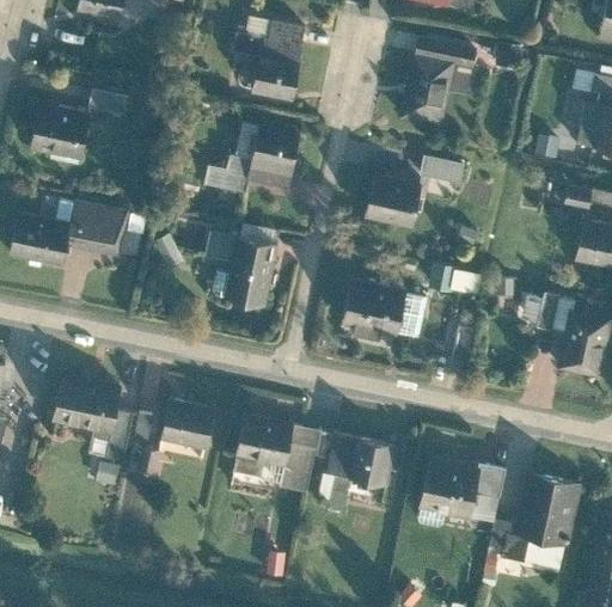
[(78,0),(75,8),(122,20),(126,0),(78,0)]
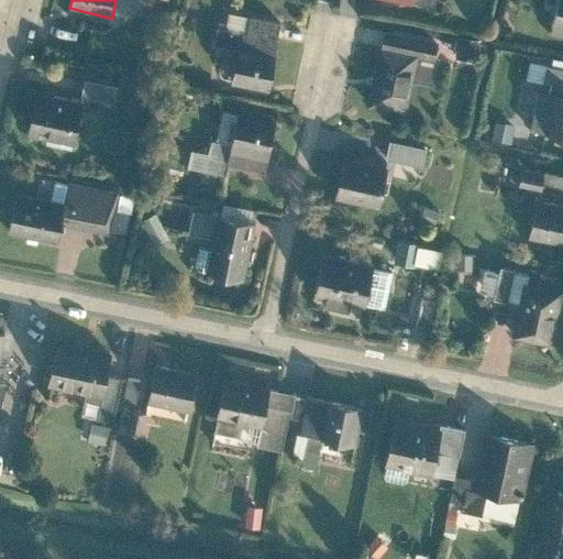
[(562,0),(560,0),(552,35),(562,36),(562,0)]
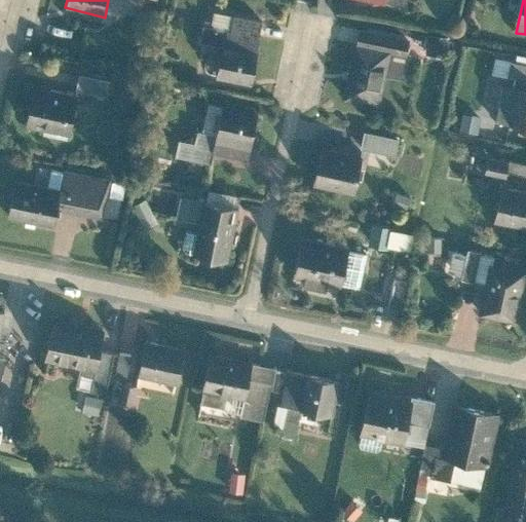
[(222,51),(216,79),(250,86),(263,25),(213,15),(207,48),(222,51)]
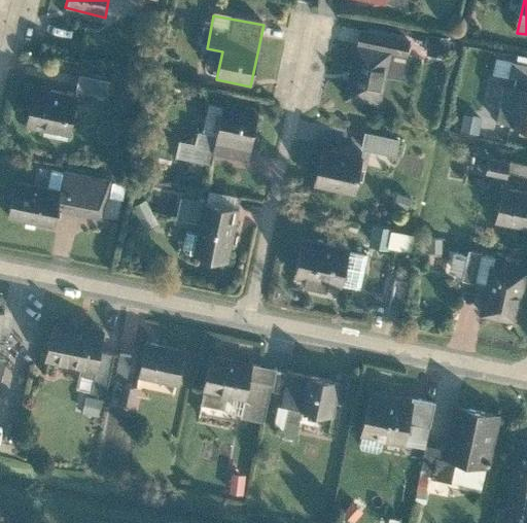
[(412,43),(360,33),(346,104),(380,111),(392,56),(408,59),(412,43)]
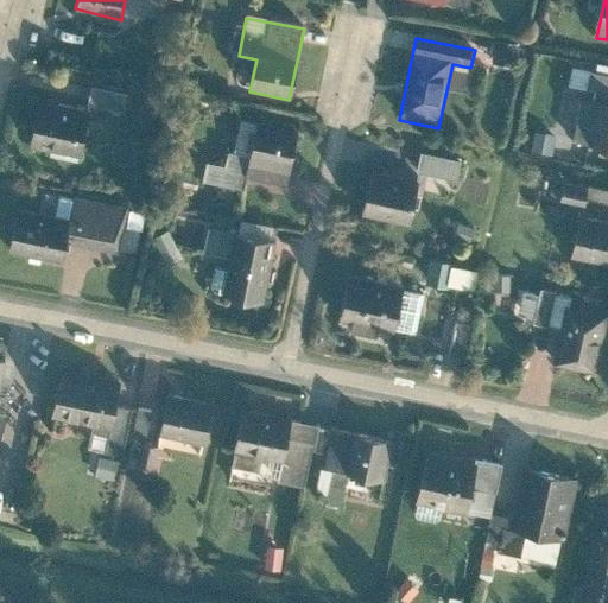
[(607,75),(595,74),(582,143),(607,147),(607,75)]
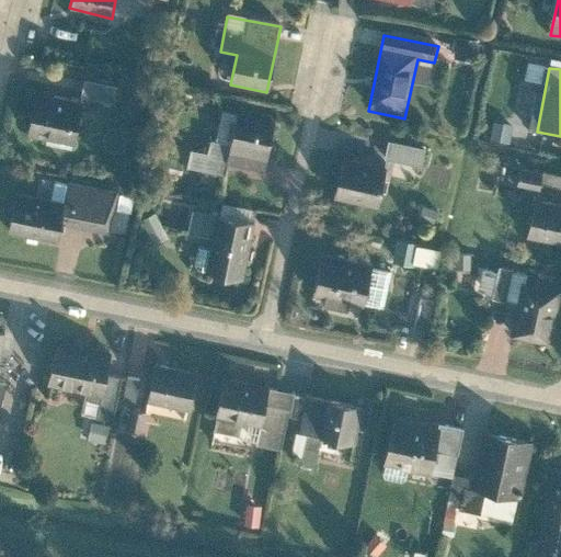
[(86,79),(82,101),(110,105),(113,82),(86,79)]
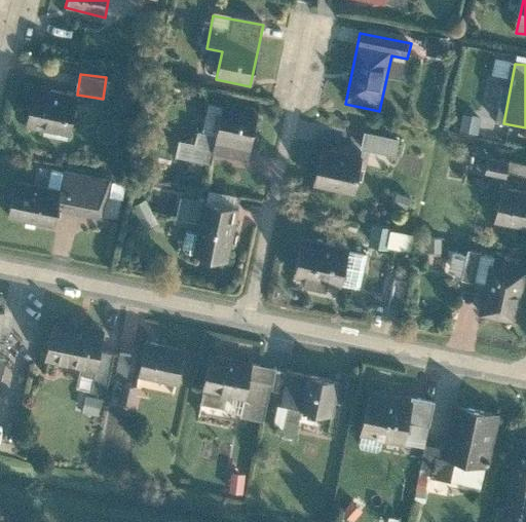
[(37,88),(28,128),(68,138),(77,98),(37,88)]
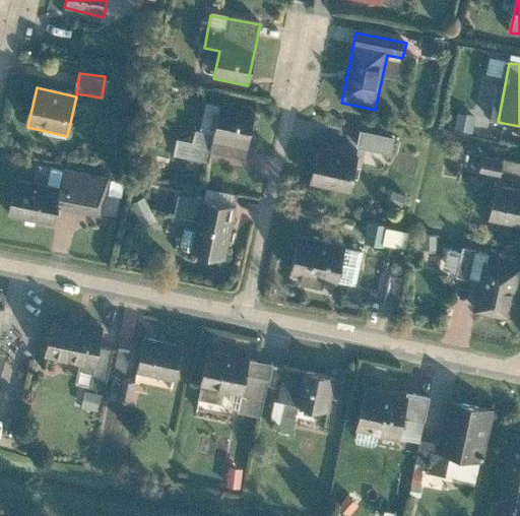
[(219,106),(209,151),(245,159),(255,114),(219,106)]
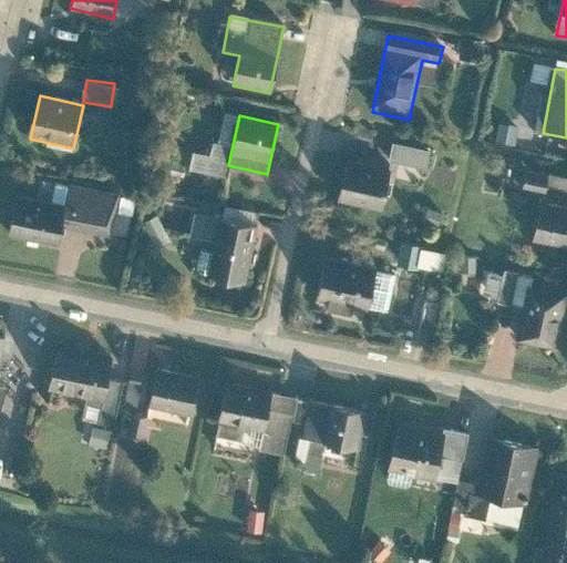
[(393,145),(390,165),(426,172),(430,152),(393,145)]
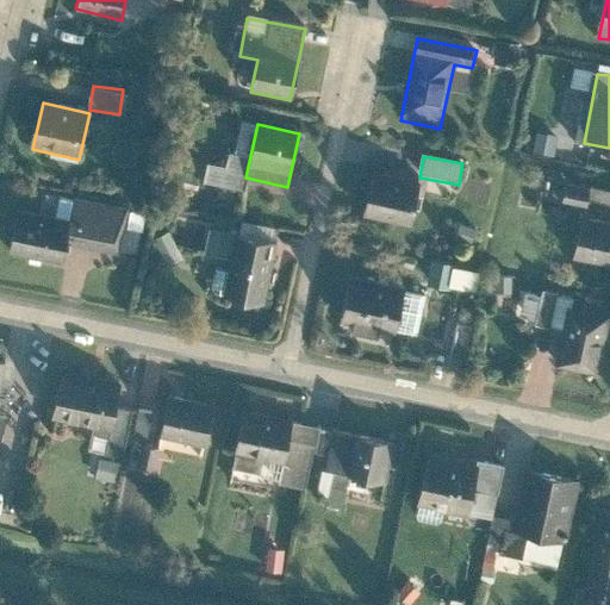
[(373,173),(363,216),(411,226),(421,184),(373,173)]
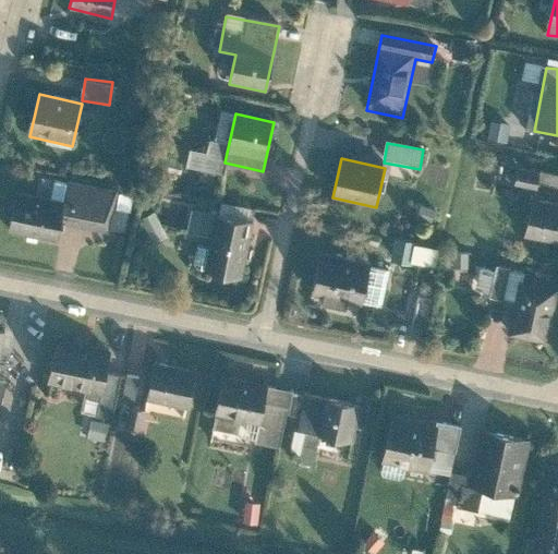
[(516,168),(512,183),(535,189),(538,173),(516,168)]
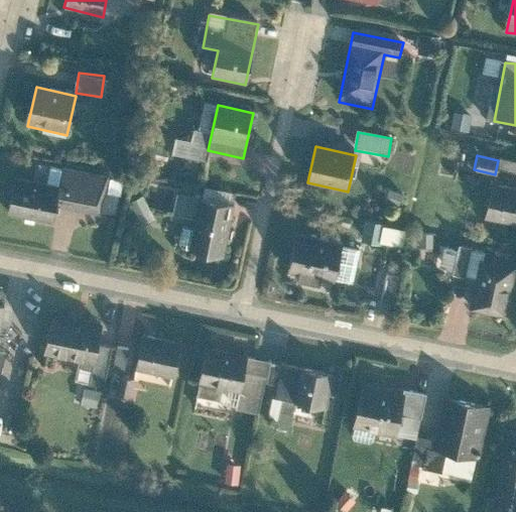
[(17,176),(8,215),(51,225),(60,187),(17,176)]
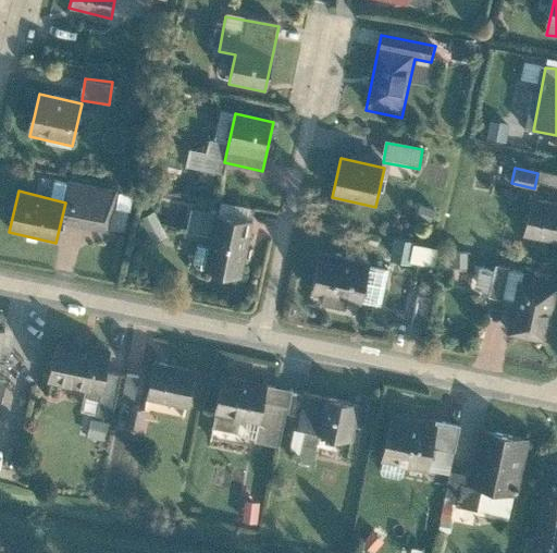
[(556,204),(531,198),(522,237),(556,245),(556,204)]
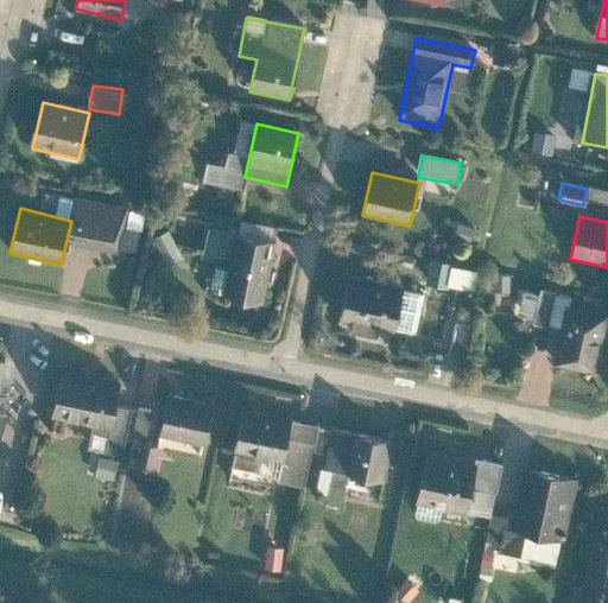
[(458,226),(453,241),(468,248),(474,232),(458,226)]
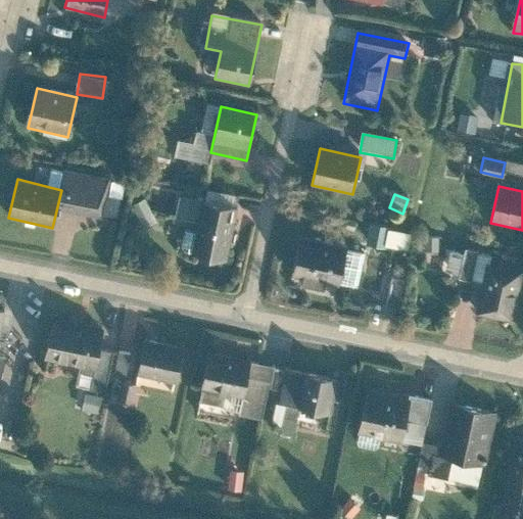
[(195,256),(226,263),(237,207),(181,196),(176,222),(201,227),(195,256)]
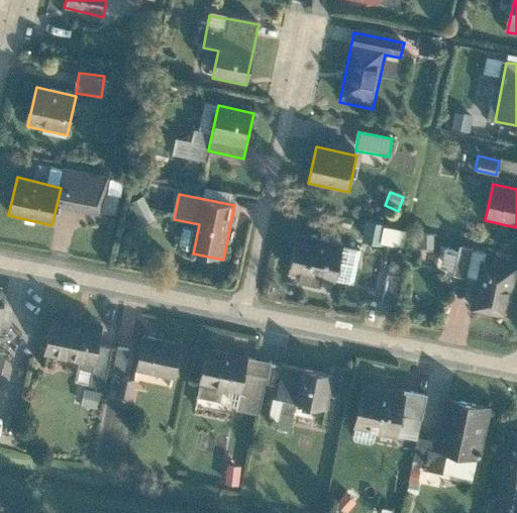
[(366,240),(407,244),(409,225),(368,221),(366,240)]
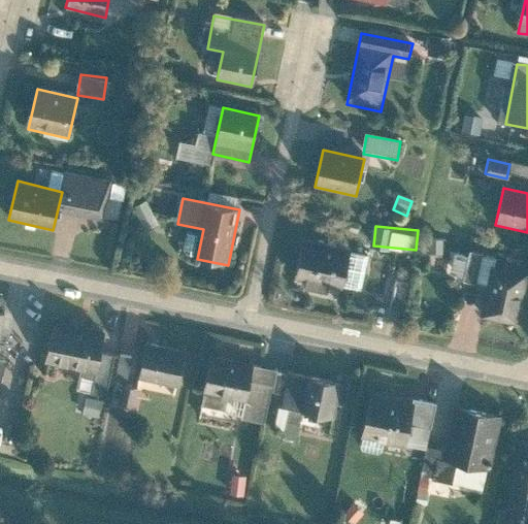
[(442,241),(428,243),(430,259),(443,258),(442,241)]
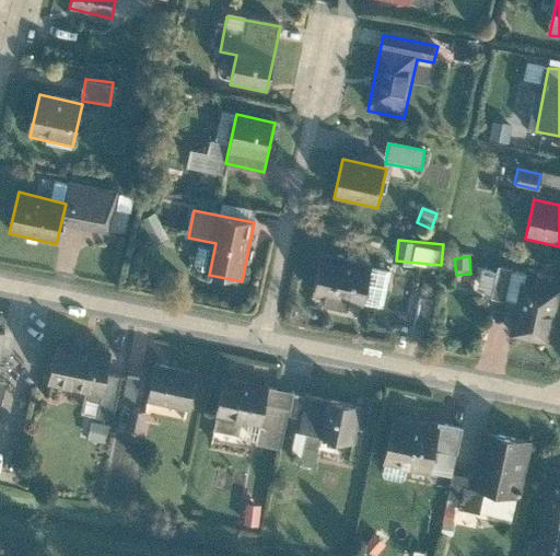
[(378,268),(316,258),(310,301),(323,303),(322,312),(346,316),(348,307),(371,311),(378,268)]
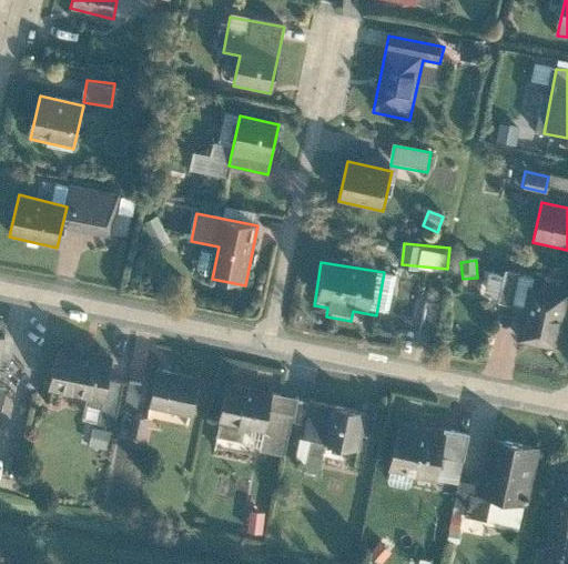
[(488,268),(482,298),(510,305),(518,274),(488,268)]
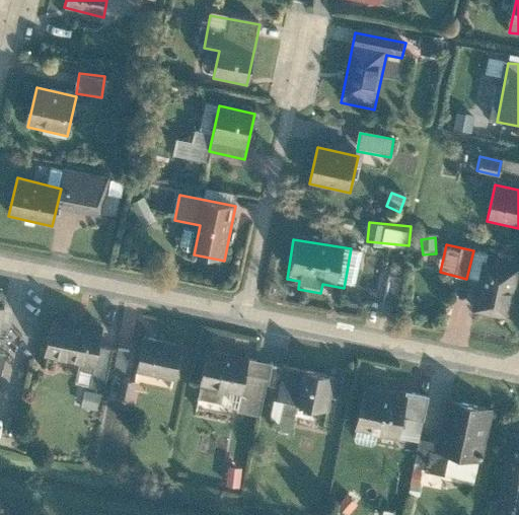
[(518,270),(483,263),(473,311),(510,318),(518,274),(518,270)]
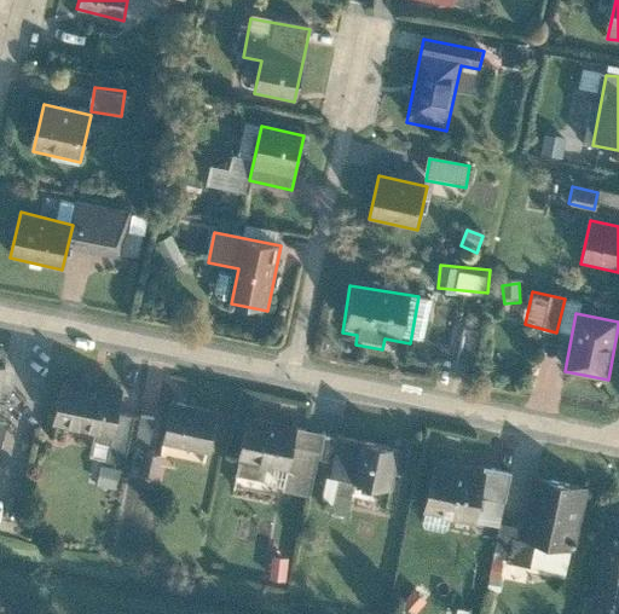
[(450,326),(441,361),(469,368),(478,332),(450,326)]
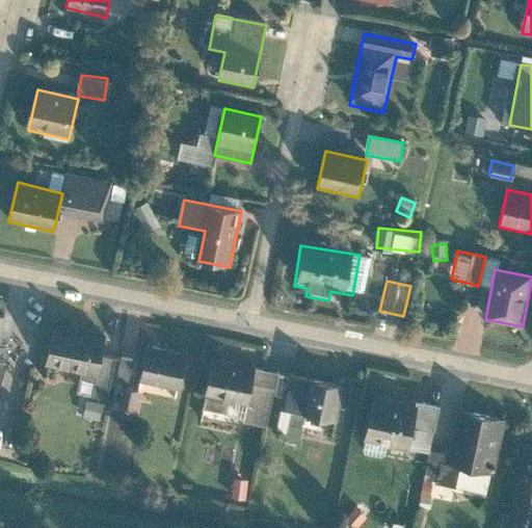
[(99,339),(54,331),(46,372),(83,379),(75,417),(103,422),(115,362),(95,358),(99,339)]
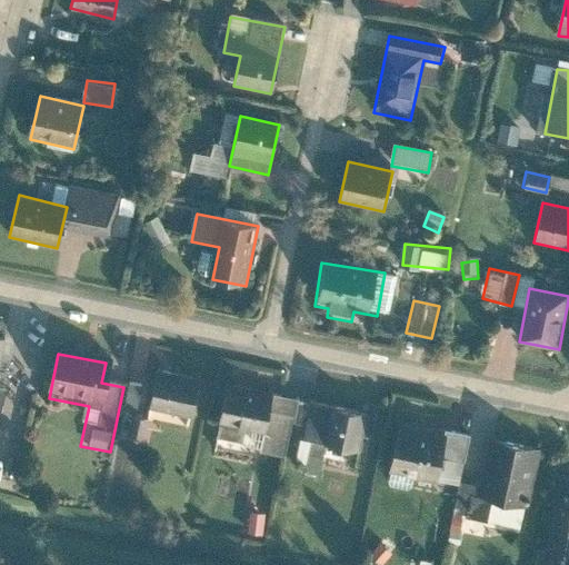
[(200,380),(156,372),(152,390),(129,386),(117,440),(145,447),(152,409),(192,418),(200,380)]
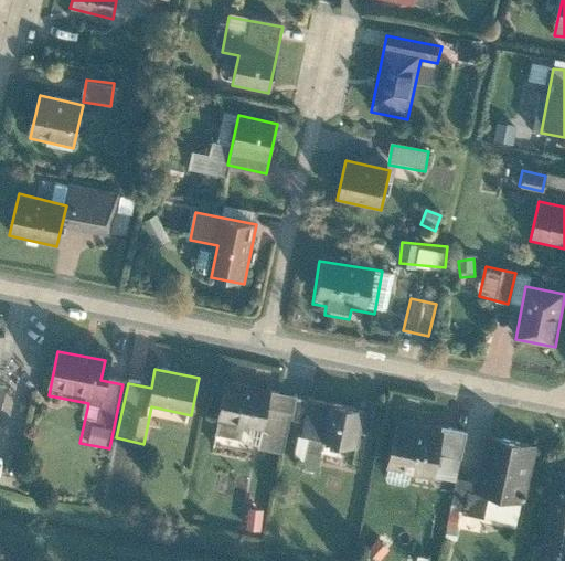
[(272,391),(224,382),(213,445),(245,451),(248,434),(264,436),(272,391)]
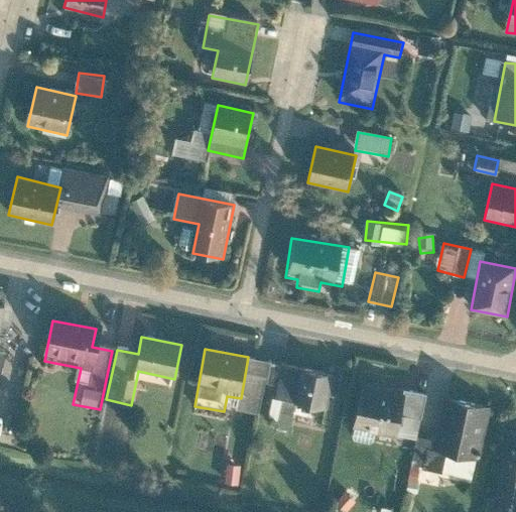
[(328,374),(284,366),(274,421),(316,429),(328,374)]
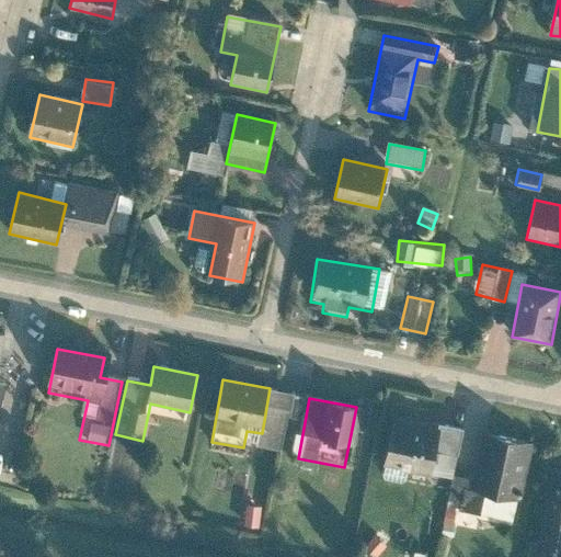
[(464,431),(392,418),(380,478),(433,488),(439,455),(458,458),(464,431)]
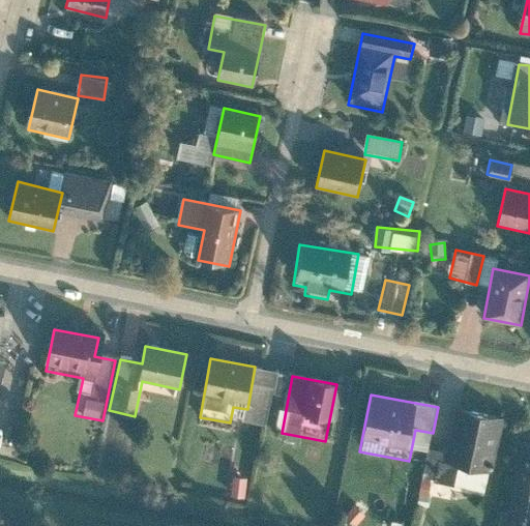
[(488,497),(504,420),(459,410),(449,455),(431,450),(423,483),(488,497)]
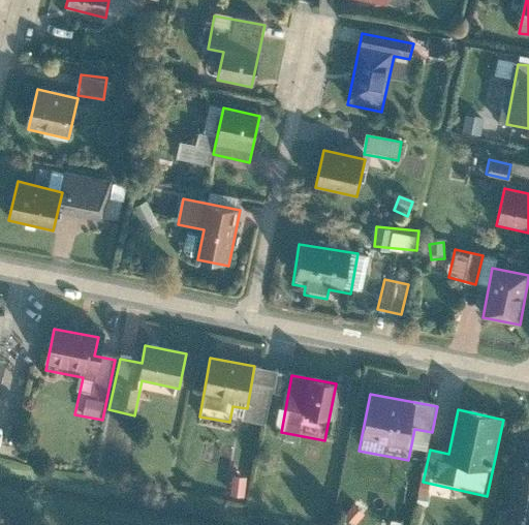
[(528,439),(521,438),(506,516),(528,520),(528,439)]
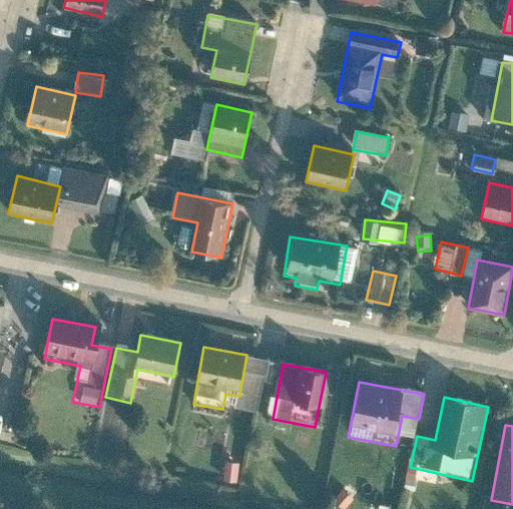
[(401,489),(407,455),(399,454),(398,460),(387,458),(382,485),(401,489)]
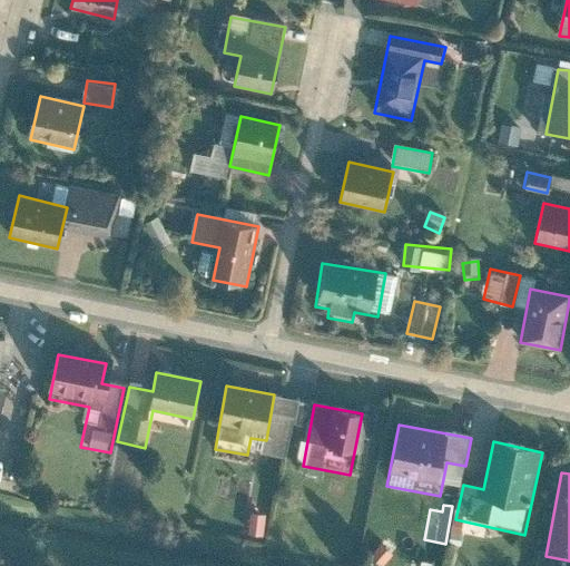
[(353,552),(347,538),(332,544),(336,557),(353,552)]
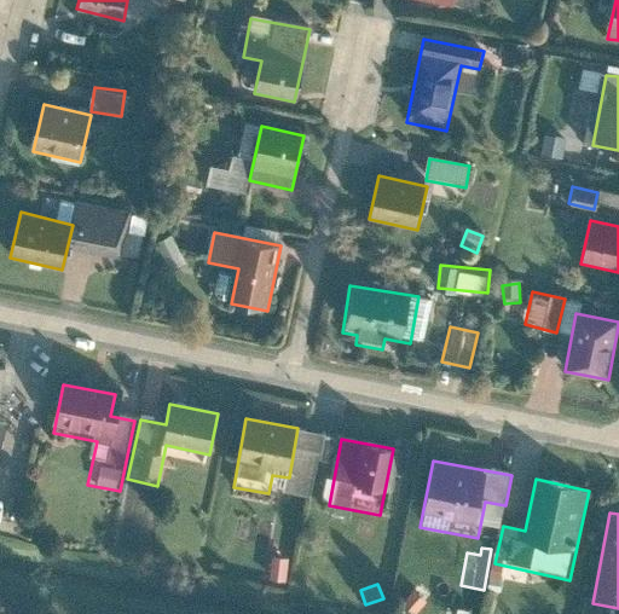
[(417,590),(403,604),(411,613),(418,613),(429,602),(417,590)]
